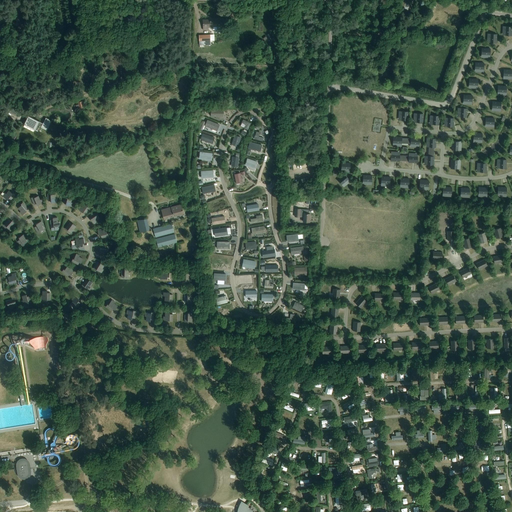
[(401,0),(399,7),(403,8),(405,3),(410,5),(411,0),(401,0)]
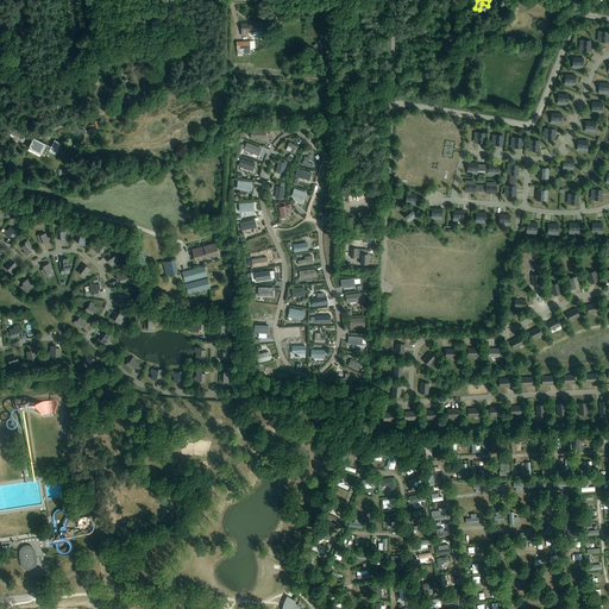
[(248,36),(248,32),(252,31),(253,36),(267,36),(265,30),(264,30),(263,23),(242,24),(242,36),(248,36)]
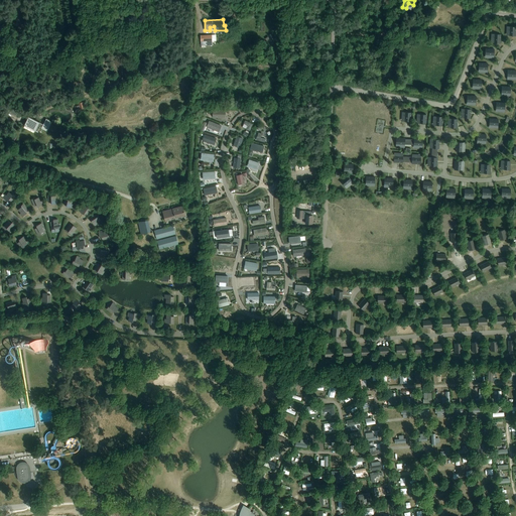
[(212,35),(201,35),(201,45),(213,45),(212,35)]
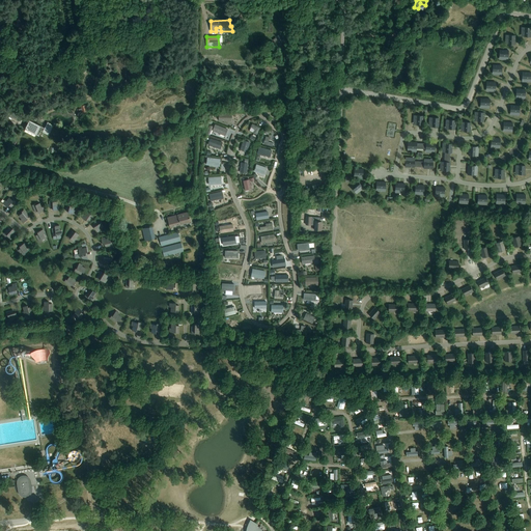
[(80,113),(83,112),(83,114),(87,113),(87,112),(87,111),(85,105),(81,106),(82,108),(79,109),(80,113)]
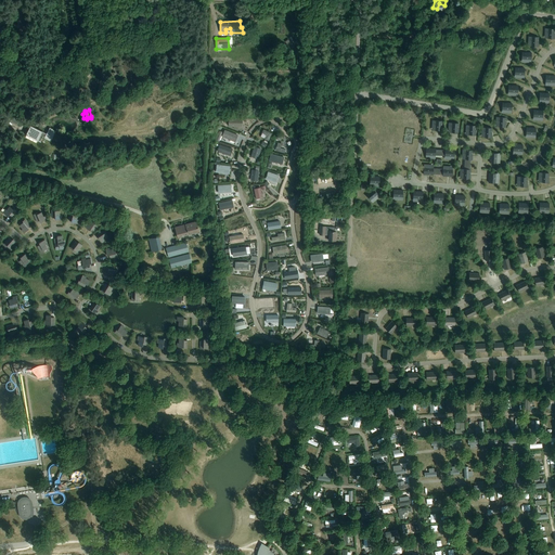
[(51,141),(54,133),(55,131),(50,128),(47,134),(42,132),(42,131),(30,126),(26,134),(25,138),(36,143),(37,140),(40,142),(43,137),(44,137),(44,138),(51,141)]
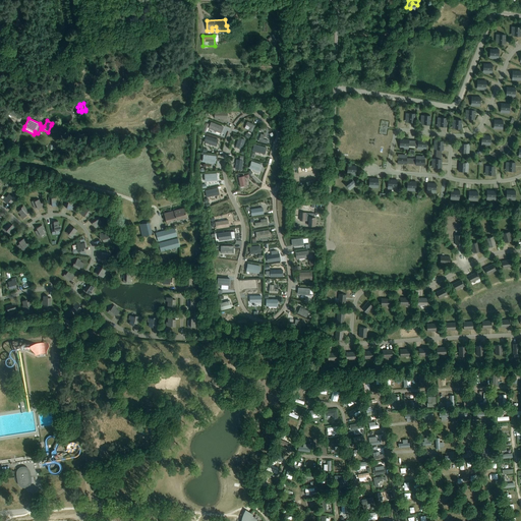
[(247,121),(245,125),(250,127),(248,130),(251,132),(255,125),(247,121)]
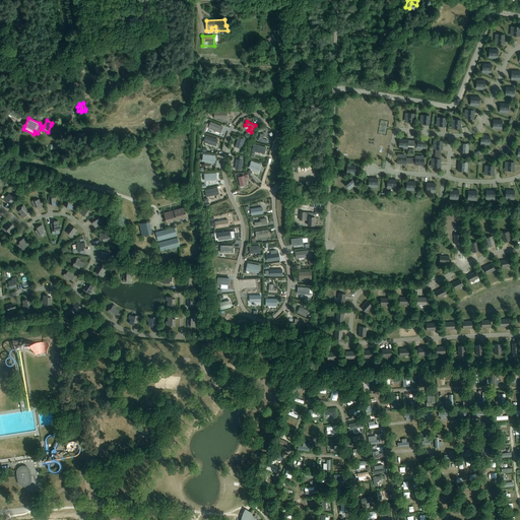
[(208,128),(220,133),(223,127),(210,122),(208,128)]
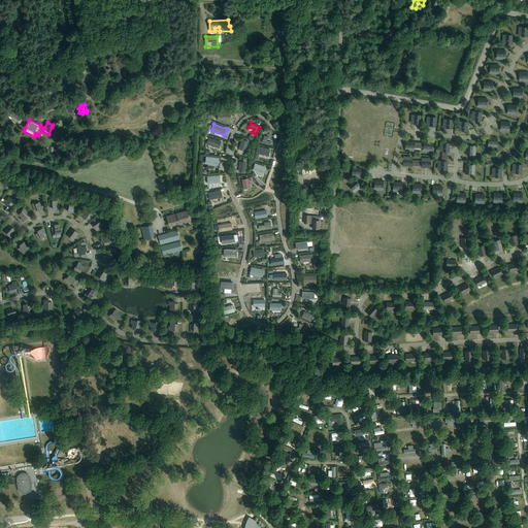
[(263,139),(262,143),(271,145),(271,142),(267,141),(268,136),(264,135),(263,139)]
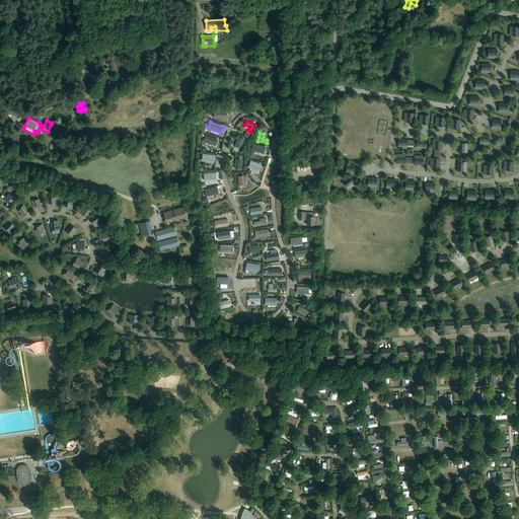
[(203,142),(216,146),(218,139),(205,135),(203,142)]
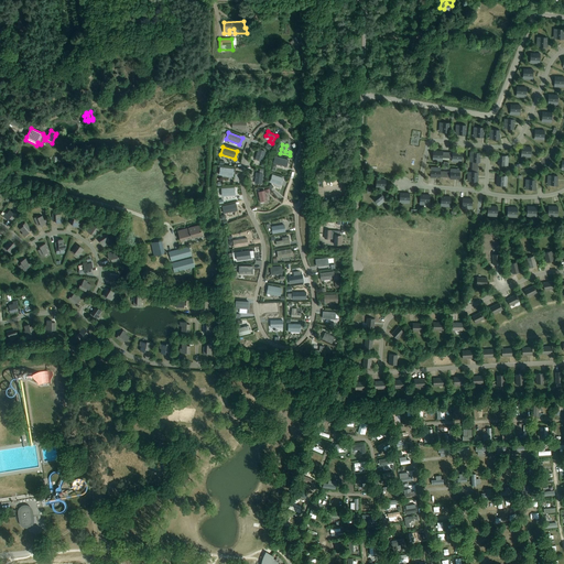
[(258,149),(255,159),(262,161),(266,151),(258,149)]
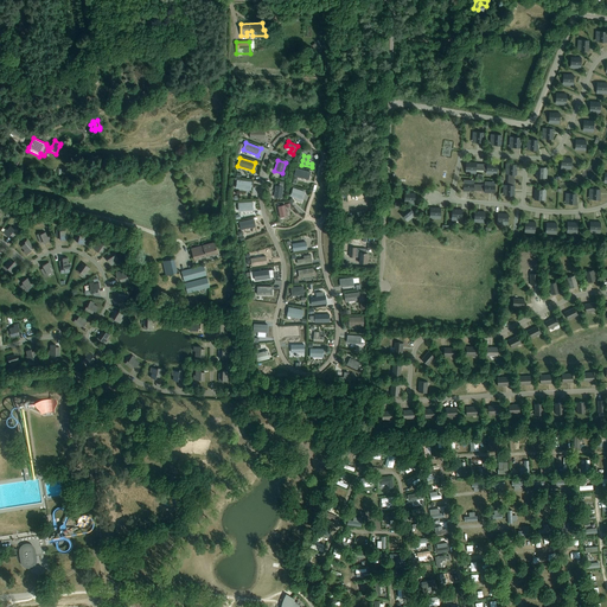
[(308,180),(311,172),(296,168),(294,176),(308,180)]
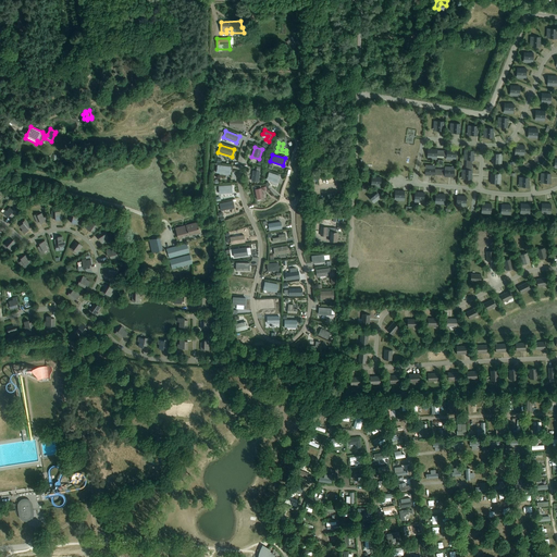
[(218,164),(217,173),(231,174),(231,166),(218,164)]
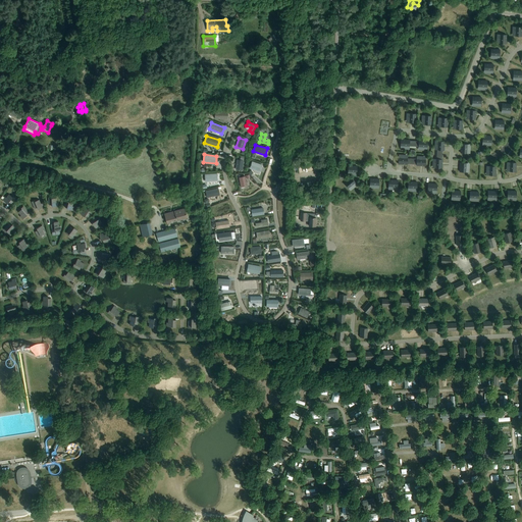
[(260,171),(262,165),(252,162),(250,168),(260,171)]
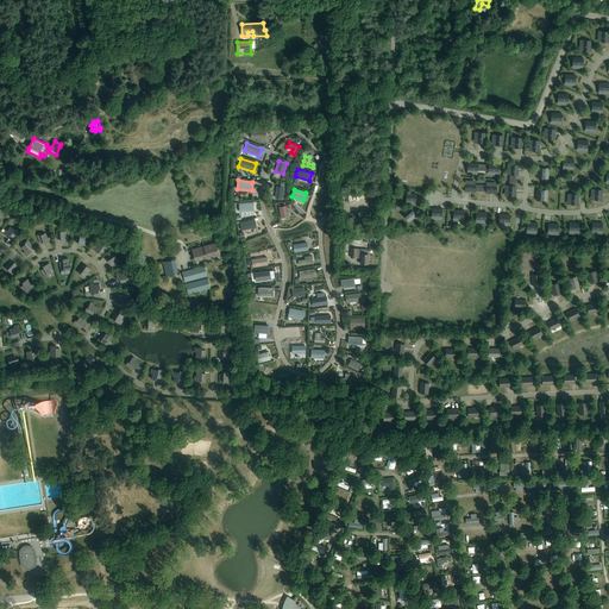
[(253,202),(239,203),(239,212),(255,211),(253,202)]
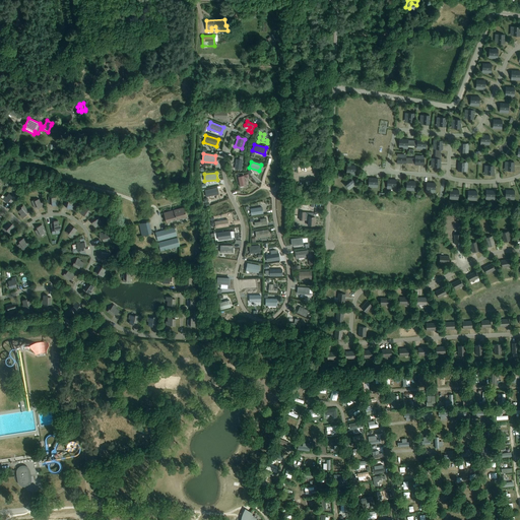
[(350,177),(343,183),(347,188),(354,182),(350,177)]
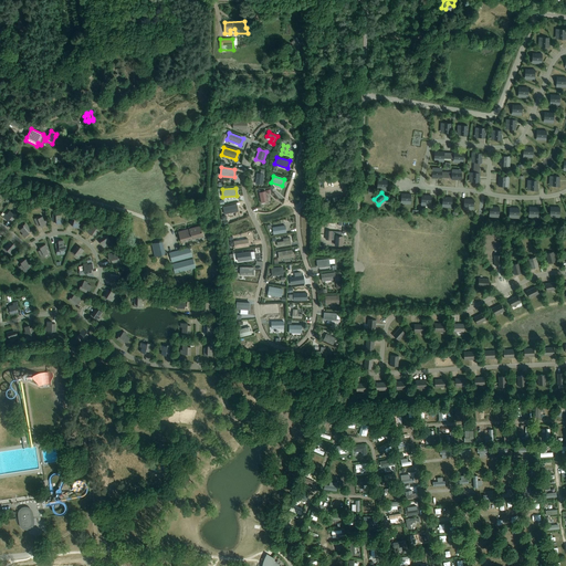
[(224,215),(239,211),(237,205),(223,207),(224,215)]
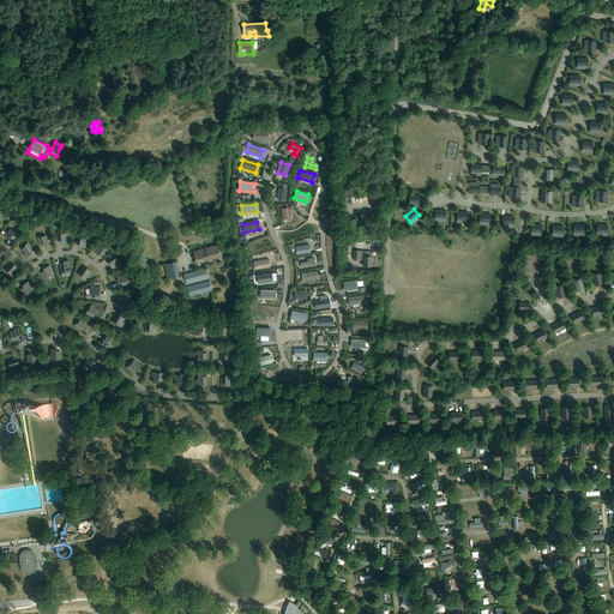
[(7,233),(6,232),(2,235),(8,240),(10,238),(13,240),(18,233),(16,230),(14,232),(11,228),(7,233)]
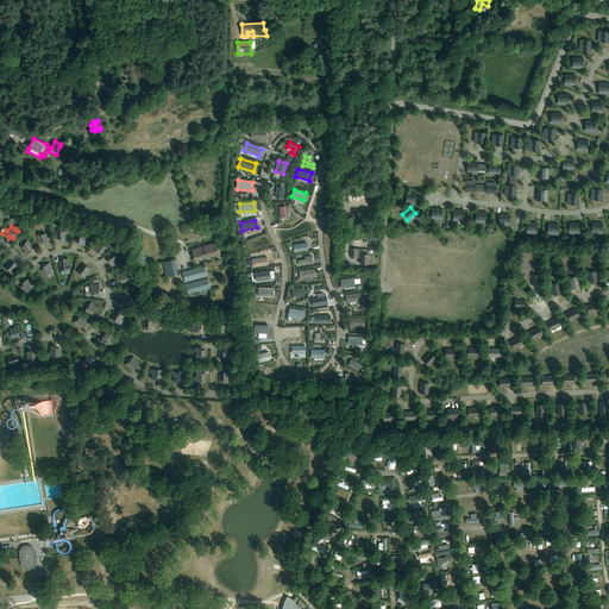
[(56,231),(56,233),(57,239),(61,239),(61,242),(68,240),(68,236),(66,237),(66,231),(61,231),(61,230),(56,231)]
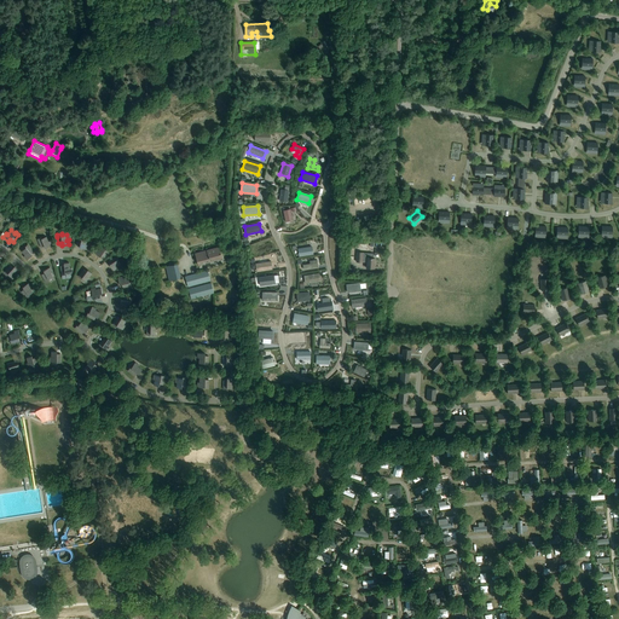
[(79,236),(77,238),(76,244),(80,246),(79,248),(86,250),(87,246),(86,244),(87,239),(82,238),(82,237),(79,236)]
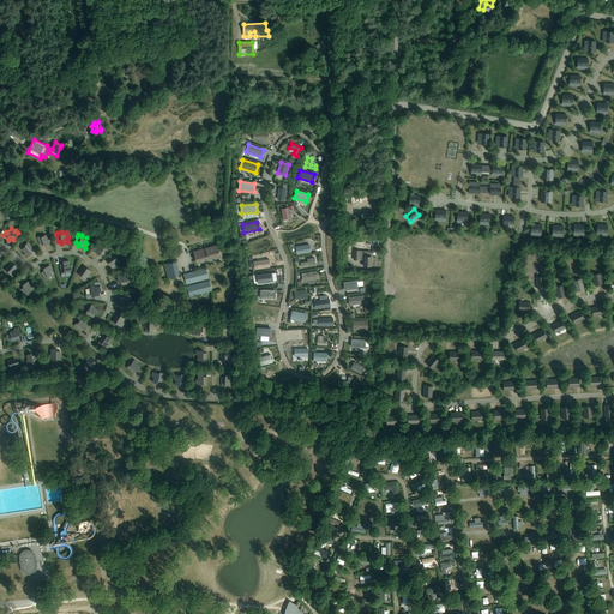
[(52,244),(49,239),(48,240),(46,235),(41,236),(37,238),(41,246),(43,244),(44,246),(52,244)]
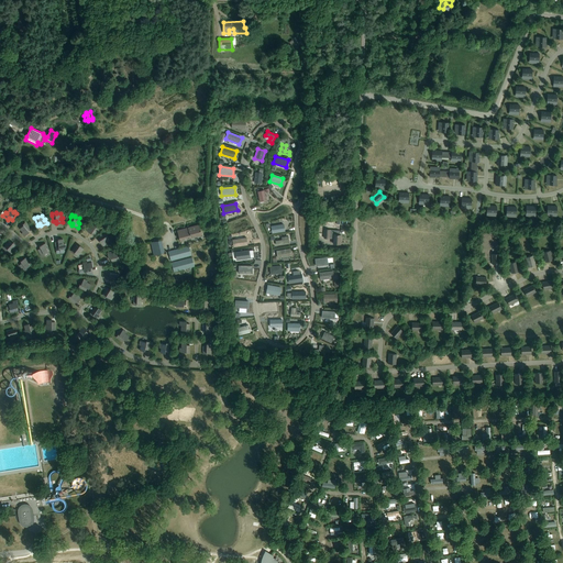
[(26,224),(25,222),(22,224),(23,225),(20,229),(23,232),(22,233),(24,236),(30,232),(28,231),(31,229),(26,224)]
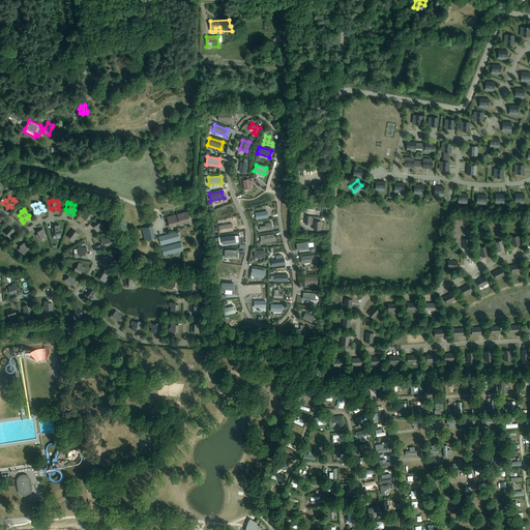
[(84,214),(83,213),(81,216),(86,219),(87,218),(89,221),(93,214),(91,212),(90,212),(87,210),(84,214)]
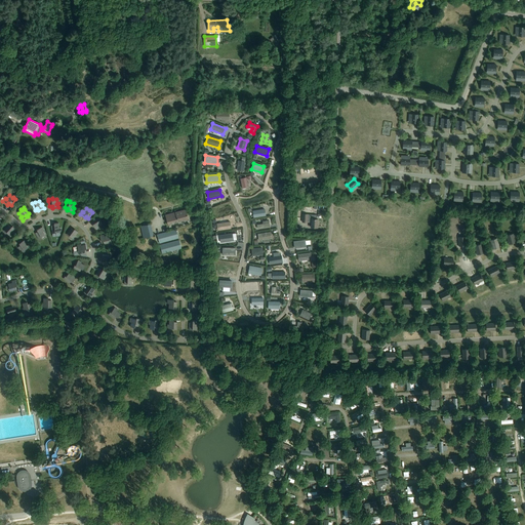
[(168,225),(188,219),(186,209),(165,215),(168,225)]
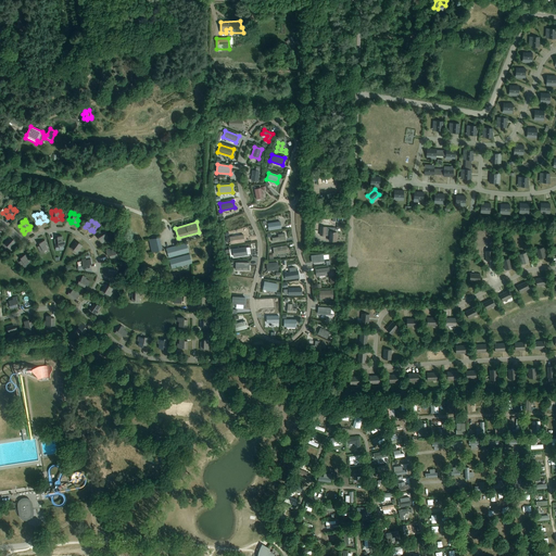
[(281,229),(280,222),(267,223),(268,230),(281,229)]
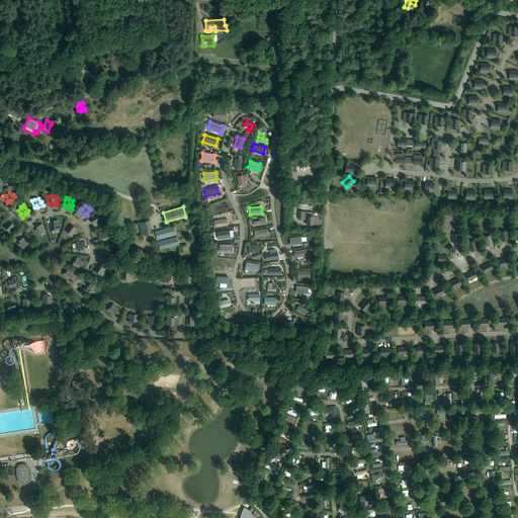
[(298,210),(298,216),(298,220),(303,220),(307,220),(307,224),(313,225),(314,217),(312,216),(312,211),(298,210)]
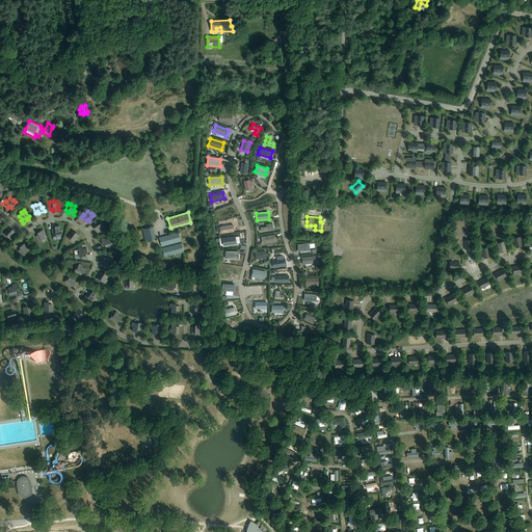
[(100,219),(98,221),(94,224),(96,227),(94,228),(98,233),(101,231),(100,230),(103,227),(101,223),(102,222),(100,219)]
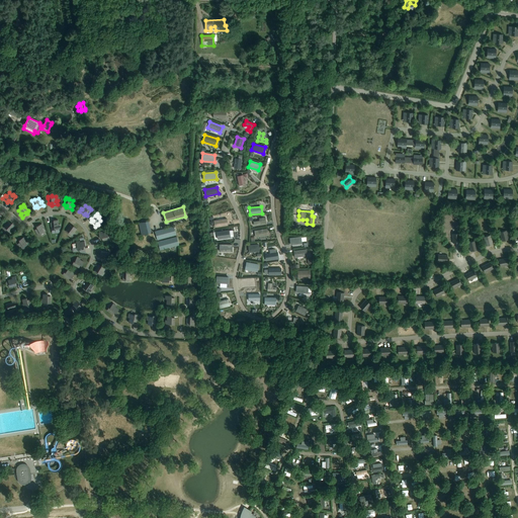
[(213,221),(214,228),(228,226),(227,219),(213,221)]
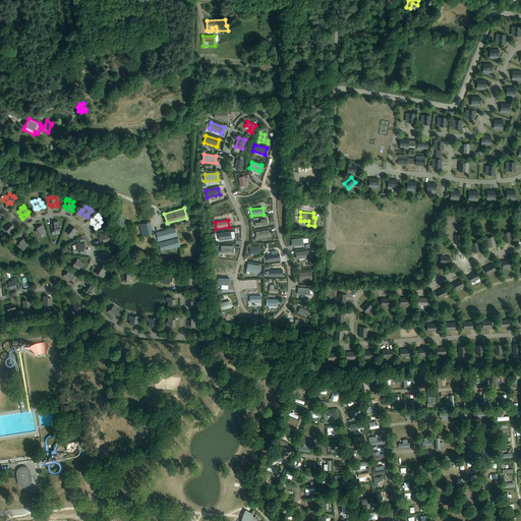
[(51,224),(51,229),(52,231),(55,231),(55,230),(61,229),(60,225),(59,226),(58,221),(54,222),(54,224),(51,224)]
